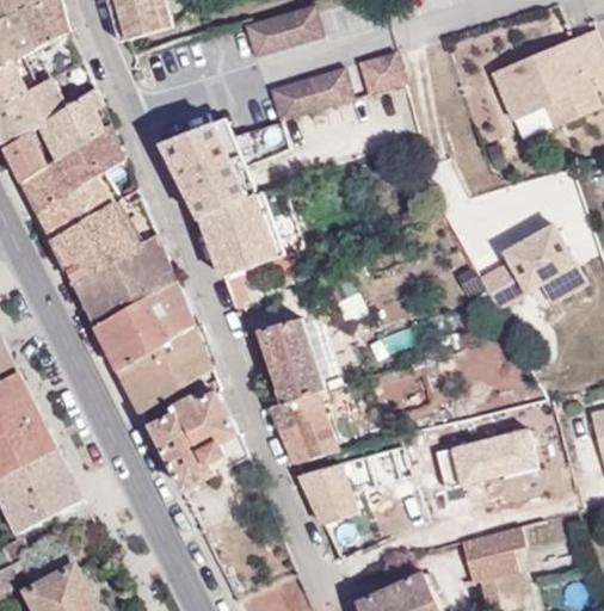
[(0,19),(19,11),(43,0),(0,0),(0,19)]
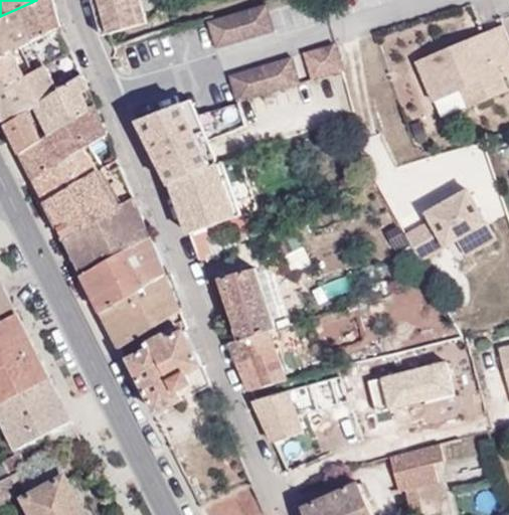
[(46,0),(36,0),(16,9),(27,42),(56,29),(46,0)]
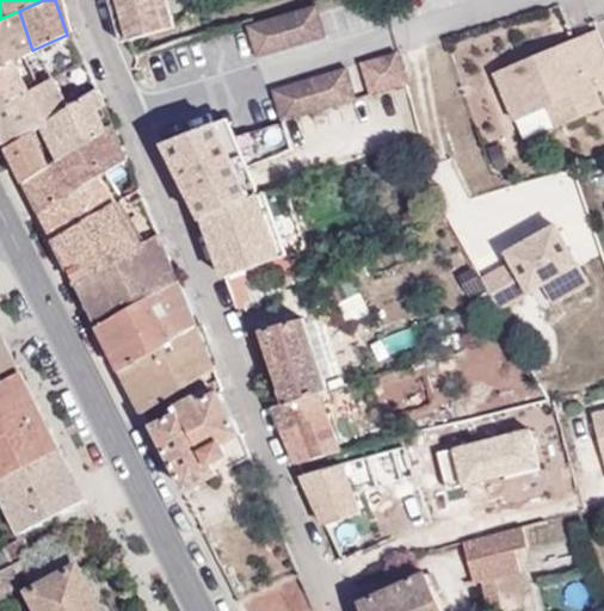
[(133,42),(162,32),(152,0),(103,0),(118,47),(133,42)]
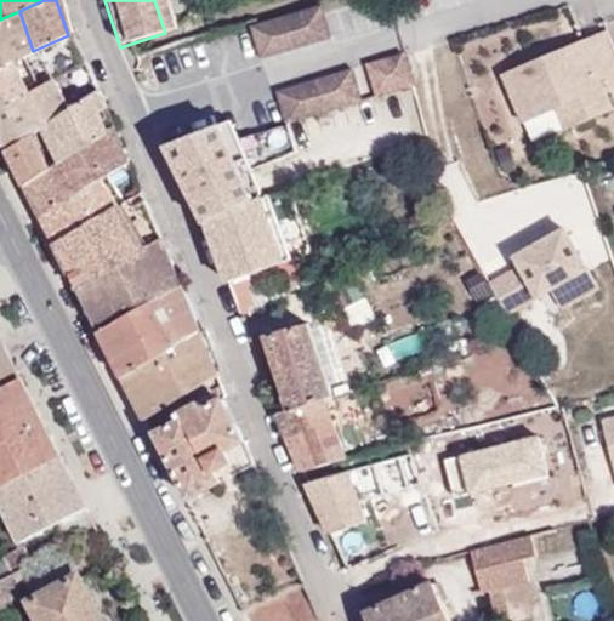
[(154,0),(165,33),(174,30),(163,0),(154,0)]
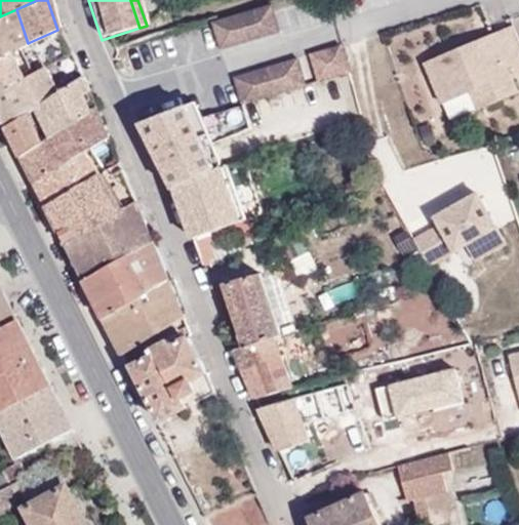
[(267,0),(206,17),(216,50),(275,34),(269,9),(267,0)]
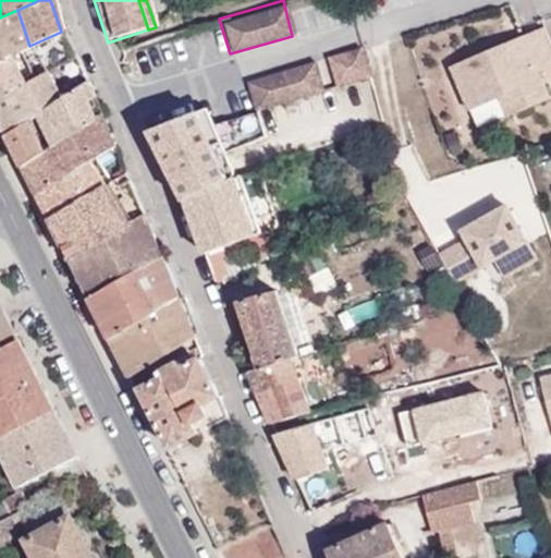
[(17,10),(0,17),(0,61),(10,56),(23,81),(72,55),(61,32),(29,46),(17,10)]
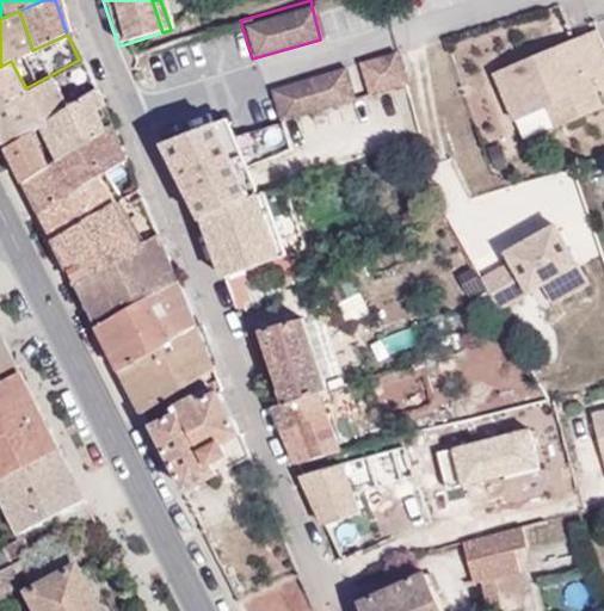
[(603,63),(590,30),(487,72),(507,121),(542,106),(550,127),(598,107),(587,81),(603,73),(603,63)]
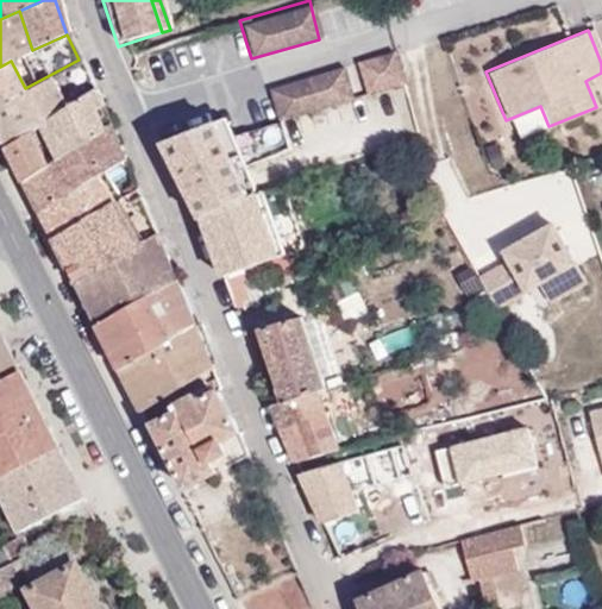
[(392,54),(352,64),(361,93),(386,85),(397,83),(392,54)]
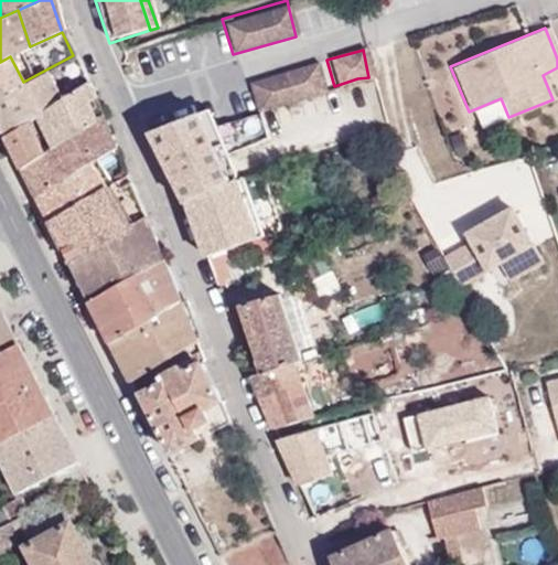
[(23,82),(0,94),(0,131),(3,138),(32,117),(87,83),(73,55),(23,82)]
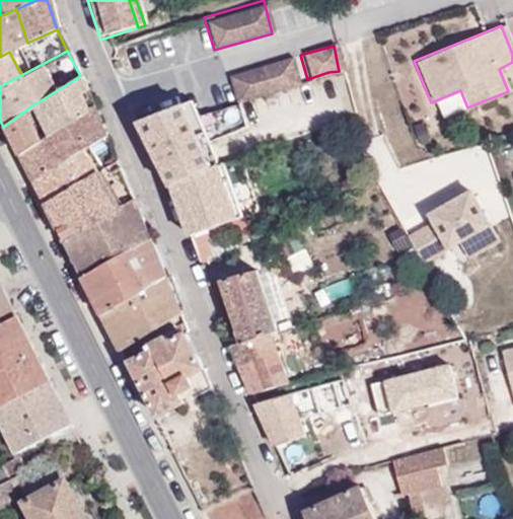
[(9,52),(0,57),(0,86),(21,75),(9,52)]
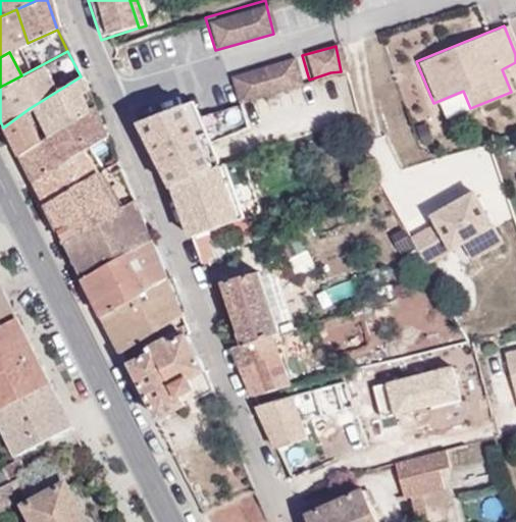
[(291,58),(227,76),(237,102),(299,83),(291,58)]
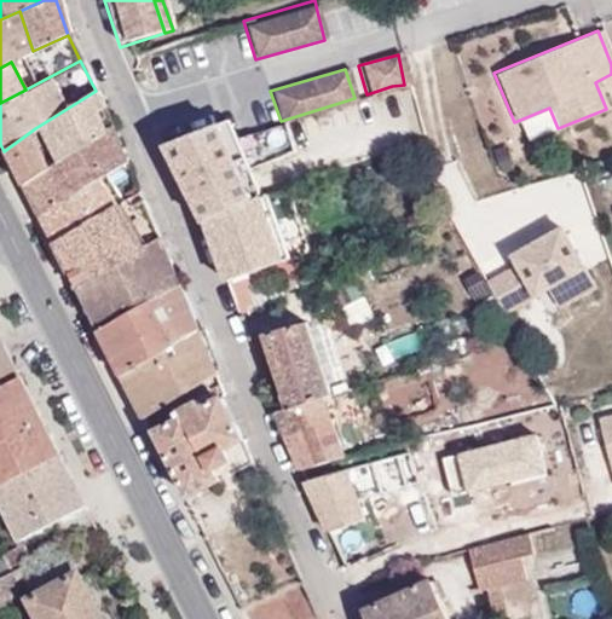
[(96,91),(35,128),(56,165),(110,129),(96,91)]
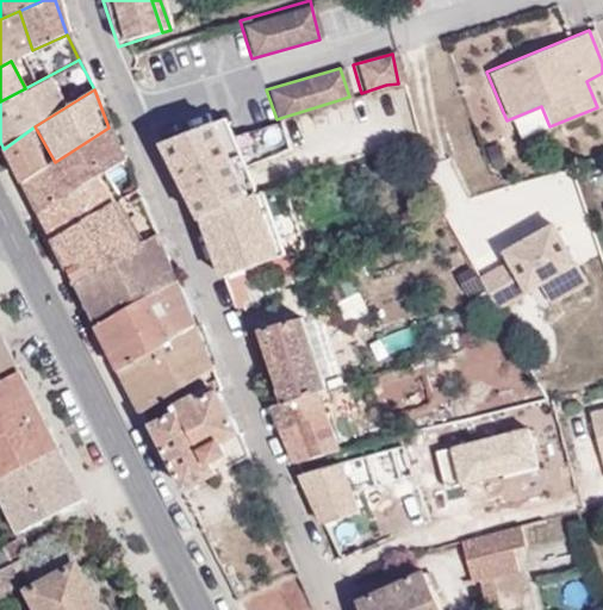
[(207,124),(159,142),(194,211),(238,193),(216,139),(207,124)]
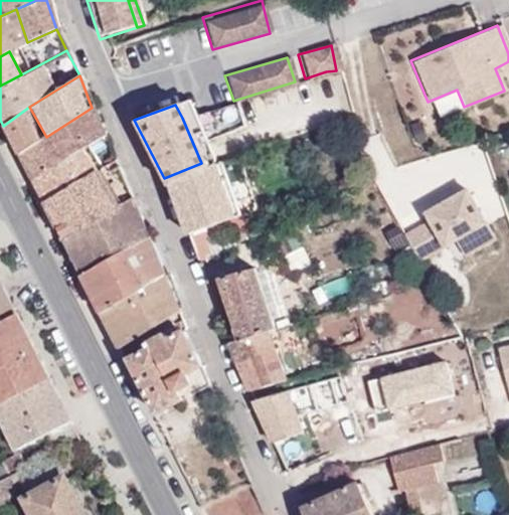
[(29,107),(3,126),(17,155),(46,137),(29,107)]
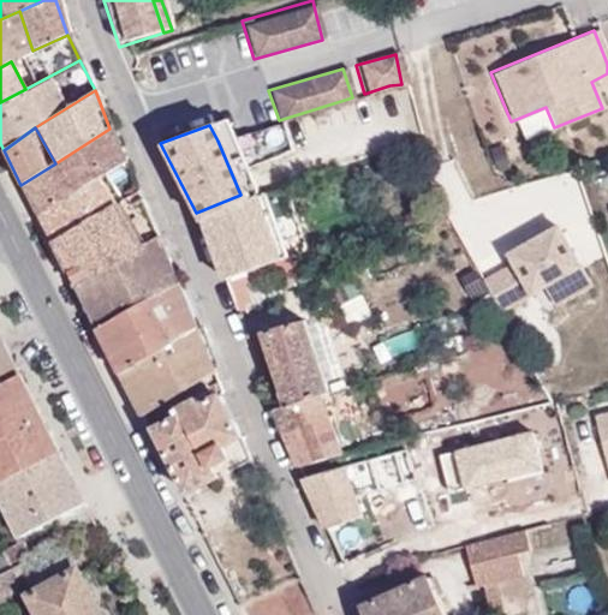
[(55,163),(21,185),(36,214),(100,174),(124,162),(109,129),(55,163)]
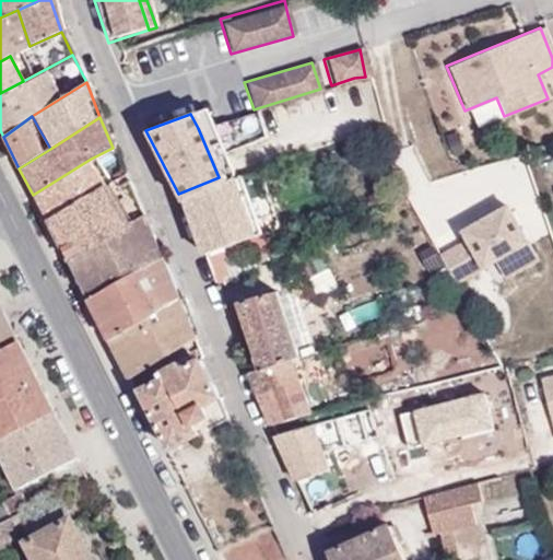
[(91,159),(33,195),(45,219),(107,182),(91,159)]
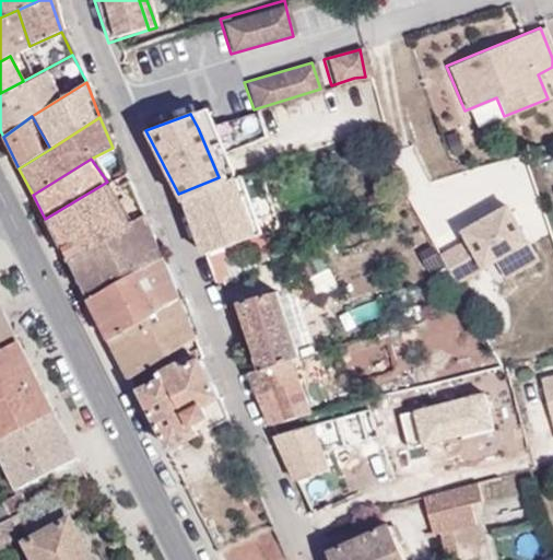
[(219,177),(178,194),(196,244),(246,224),(227,172),(219,177)]
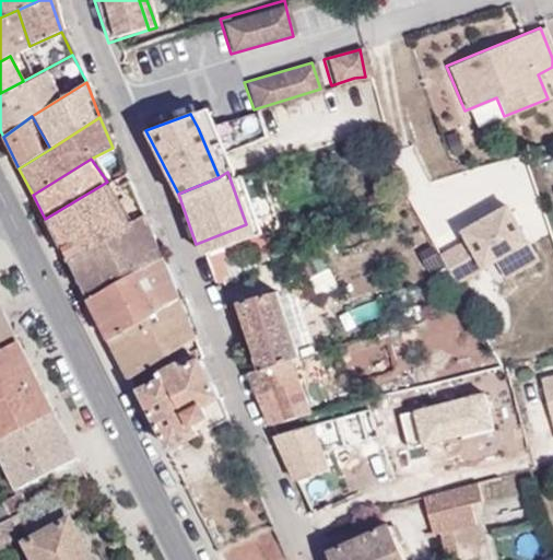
[(107,182),(45,219),(67,261),(141,216),(122,174),(107,182)]
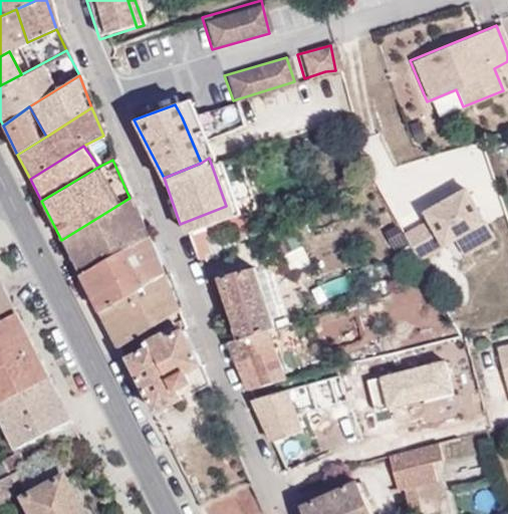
[(402,238),(416,264),(483,227),(464,194),(423,216),(427,224),(402,238)]
